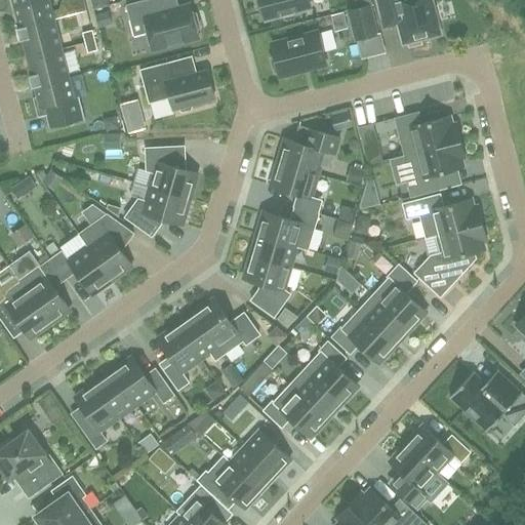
[(12,0),(14,6),(19,27),(16,28),(16,29),(55,19),(49,0),(12,0)]
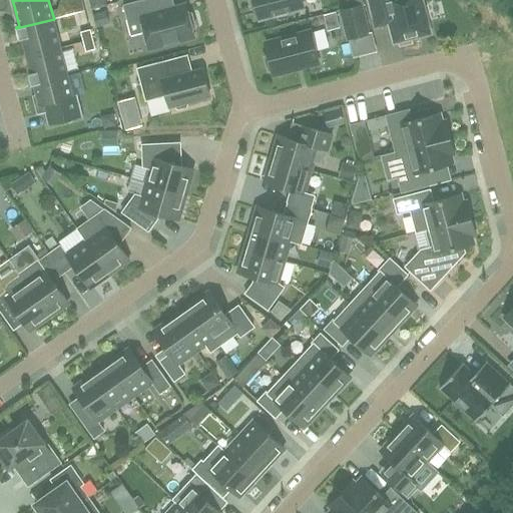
[(160,0),(143,0),(123,5),(128,22),(137,20),(141,33),(145,32),(149,48),(194,36),(194,30),(196,27),(192,13),(188,11),(186,5),(164,11),(160,0)]
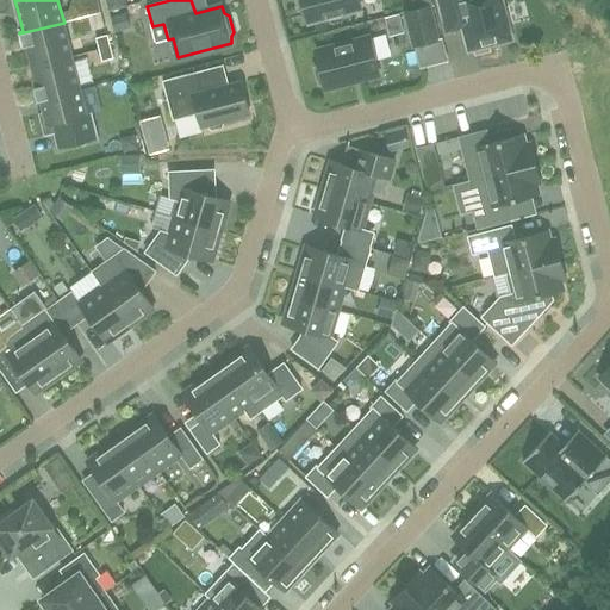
[(303,0),(309,23),(361,10),(359,0),(303,0)]
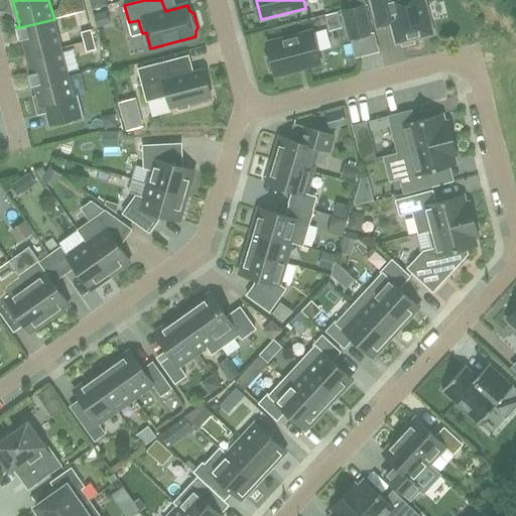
[(364,0),(347,0),(350,10),(363,6),(366,5),(364,0)]
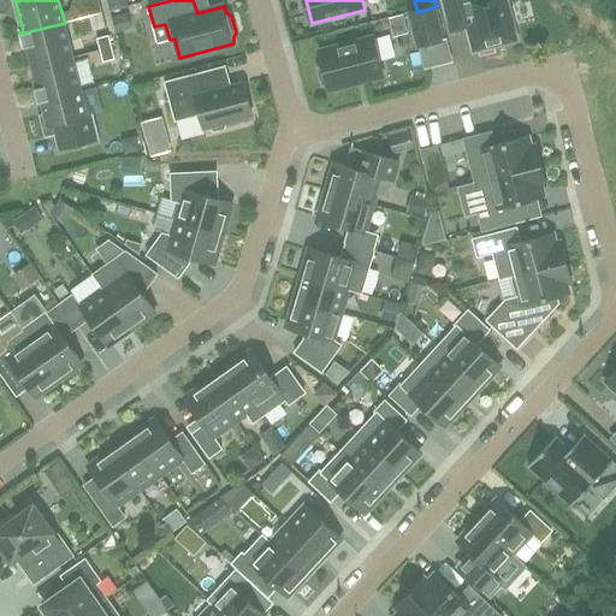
[(442,0),(446,17),(451,35),(468,30),(474,52),(479,51),(480,55),(496,52),(495,47),(517,41),(507,0),(442,0)]
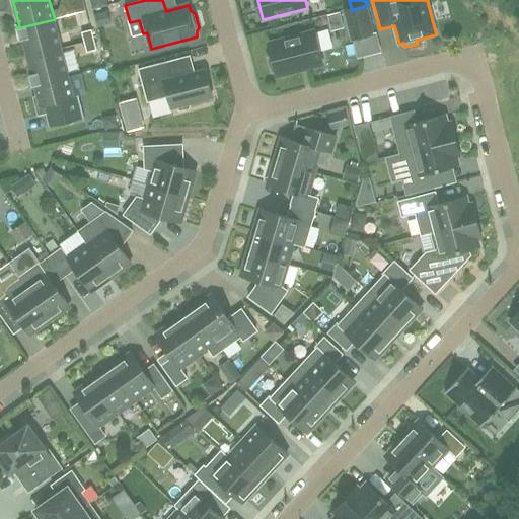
[(353,39),(372,33),(365,6),(352,10),(346,11),(353,39)]
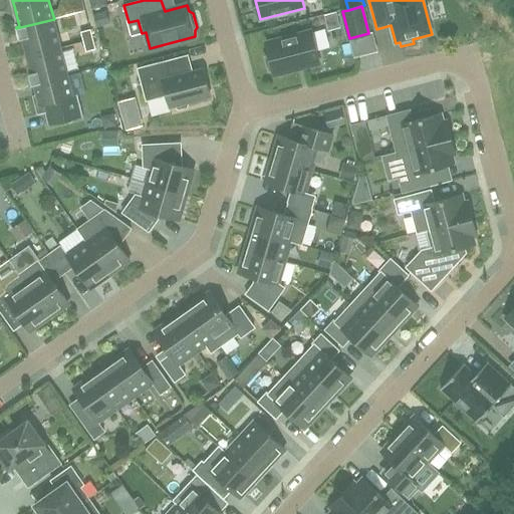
[(54,19),(16,28),(19,39),(22,39),(26,56),(61,47),(54,19)]
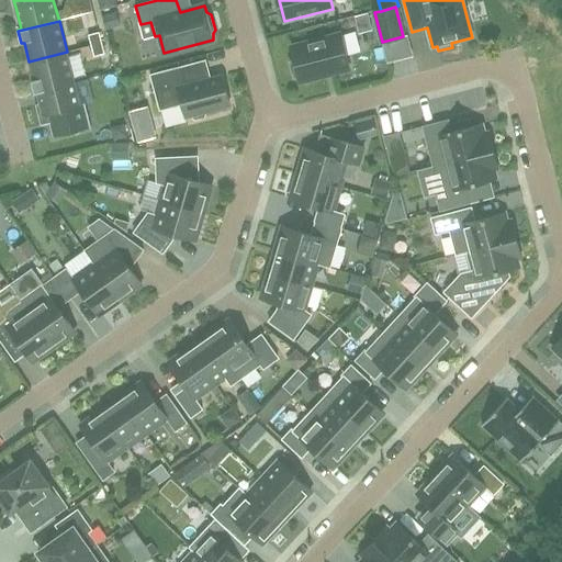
[(88,35),(91,46),(93,57),(104,54),(102,43),(99,32),(88,35)]
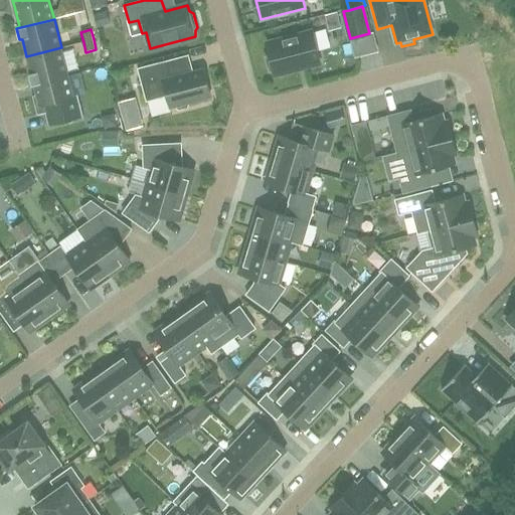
[(270,55),(266,56),(270,71),(274,70),(275,74),(320,62),(312,32),(267,43),(270,55)]
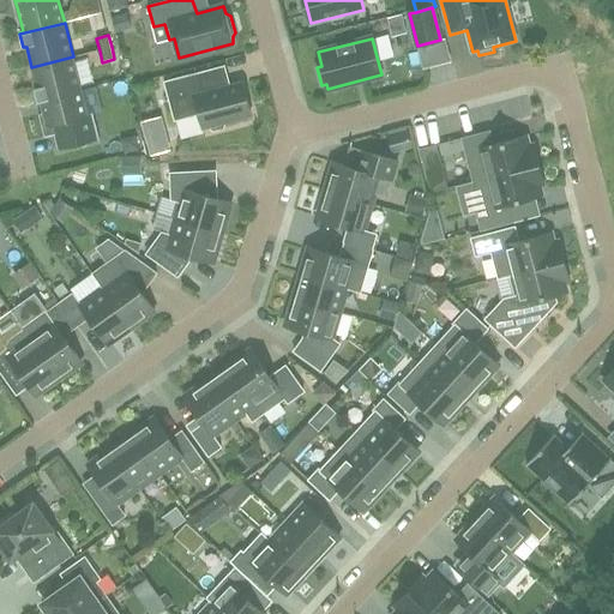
[(73,56),(31,67),(37,88),(34,88),(36,101),(82,90),(73,56)]
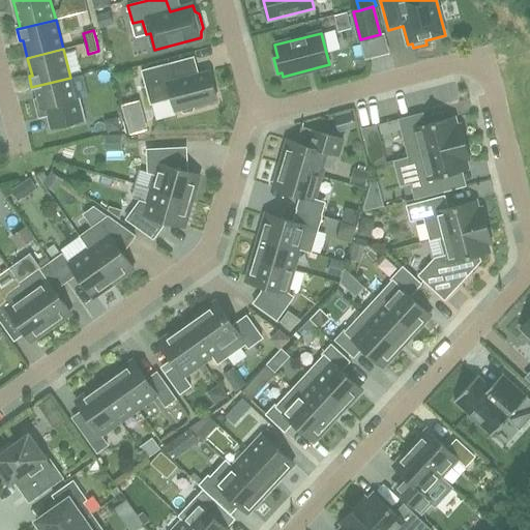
[(193,110),(195,106),(217,99),(210,71),(175,81),(170,63),(142,70),(150,105),(172,99),(175,111),(181,109),(184,113),(193,110)]
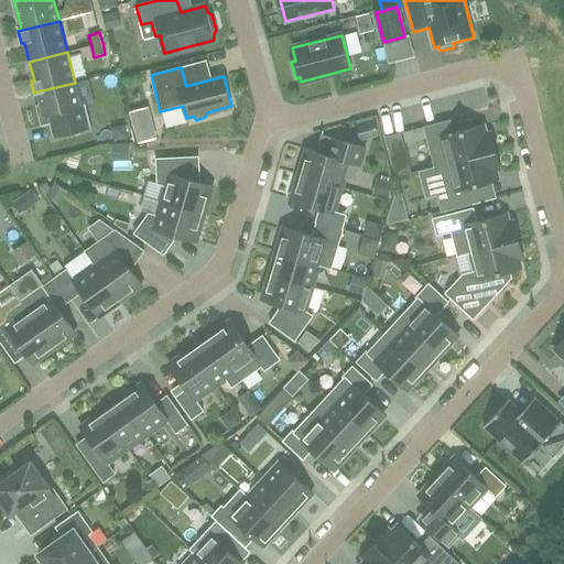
[(75,83),(33,93),(34,94),(38,94),(40,102),(34,104),(40,125),(50,122),(53,137),(62,134),(75,131),(90,128),(85,106),(85,105),(82,106),(75,84),(75,83)]
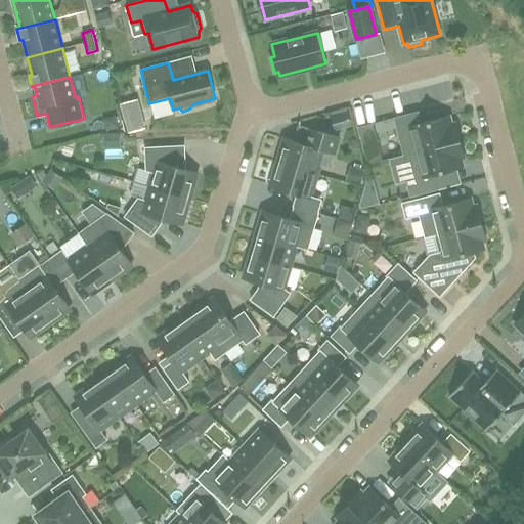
[(404,156),(460,140),(455,124),(451,126),(448,117),(422,124),(418,112),(394,118),(404,156)]
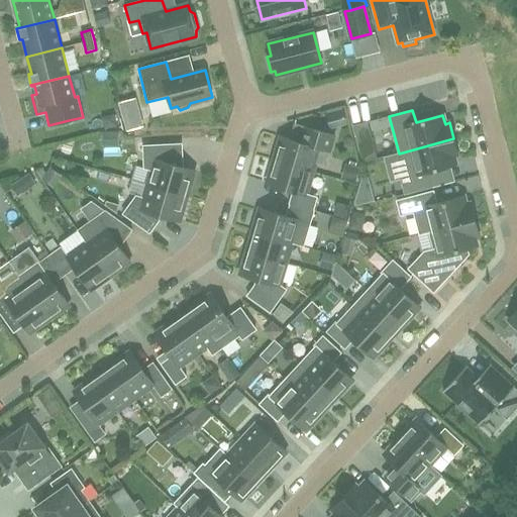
[(334,139),(311,133),(304,130),(300,142),(289,139),(282,136),(275,161),(313,172),(315,163),(322,165),(327,162),(330,151),(334,139)]
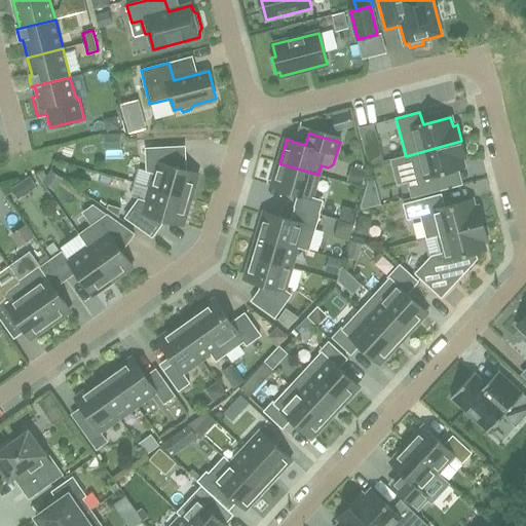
[(439,187),(436,175),(463,167),(461,158),(465,157),(461,141),(406,156),(412,181),(408,182),(411,194),(439,187)]
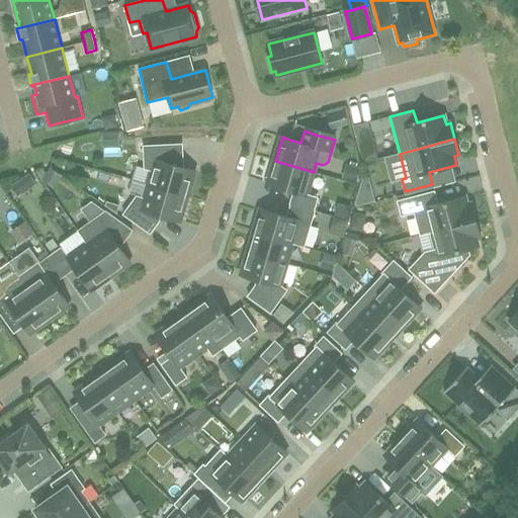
[(149,184),(187,196),(194,171),(177,166),(176,145),(144,147),(145,168),(153,171),(149,184)]
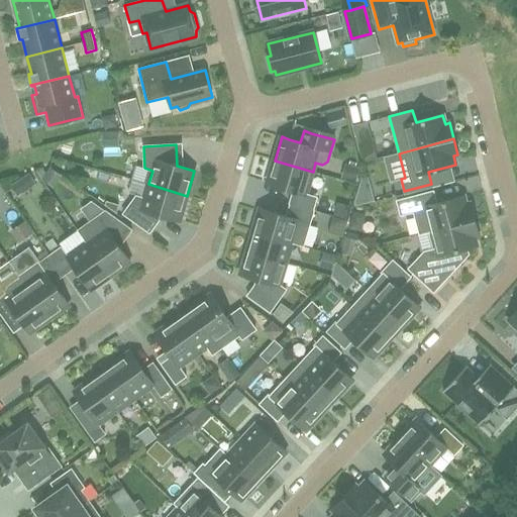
[(294,191),(291,204),(313,210),(317,198),(306,195),(313,172),(275,161),(268,184),(294,191)]
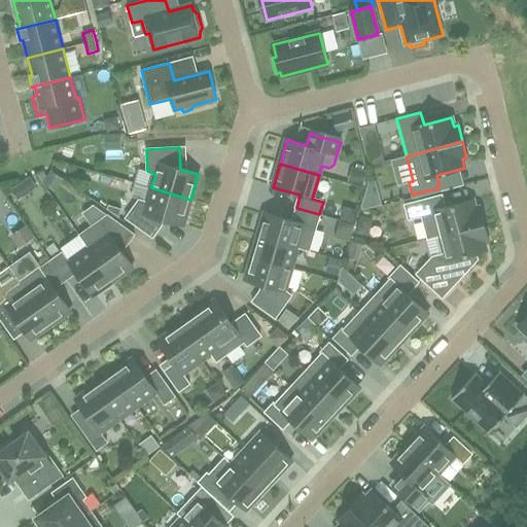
[(182,225),(190,200),(151,187),(147,202),(139,200),(126,218),(152,237),(165,220),(182,225)]
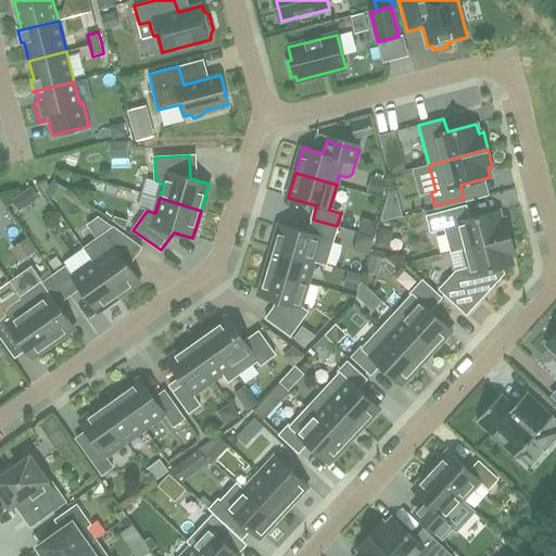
[(464,249),(510,237),(506,219),(501,222),(498,211),(469,218),(467,205),(427,216),(431,231),(445,228),(451,252),(459,250),(464,249)]
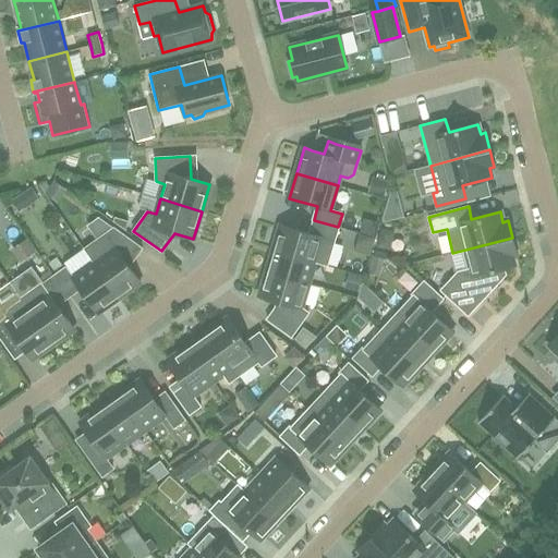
[(338,227),(314,220),(310,233),(281,226),(274,251),(315,263),(327,266),(339,228),(338,227)]
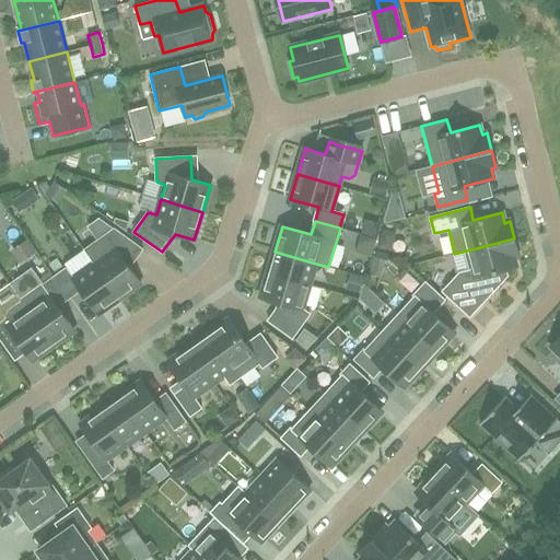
[(115,229),(84,249),(94,264),(119,299),(141,283),(130,267),(143,249),(115,229)]
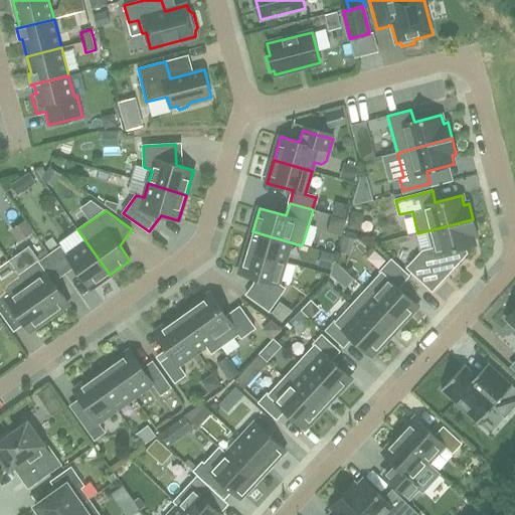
[(464,248),(475,245),(473,236),(477,235),(473,219),(430,230),(436,252),(432,254),(428,258),(422,251),(407,268),(433,291),(456,266),(455,265),(465,253),(464,248)]
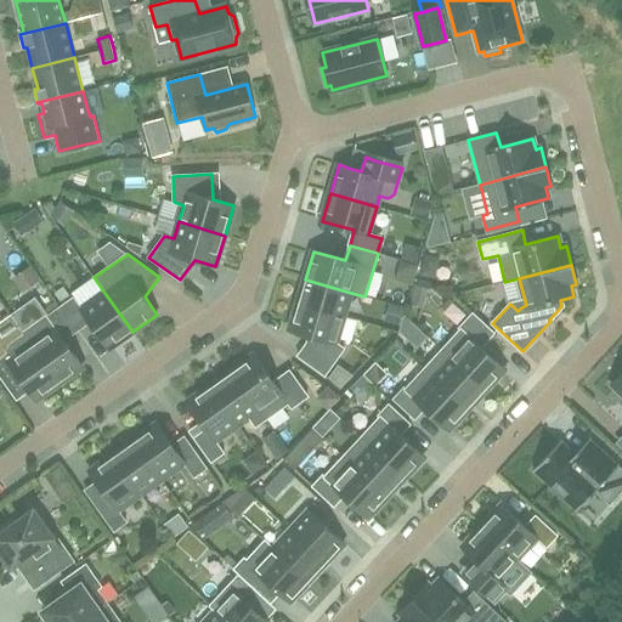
[(305,280),(298,305),(344,317),(351,293),(305,280)]
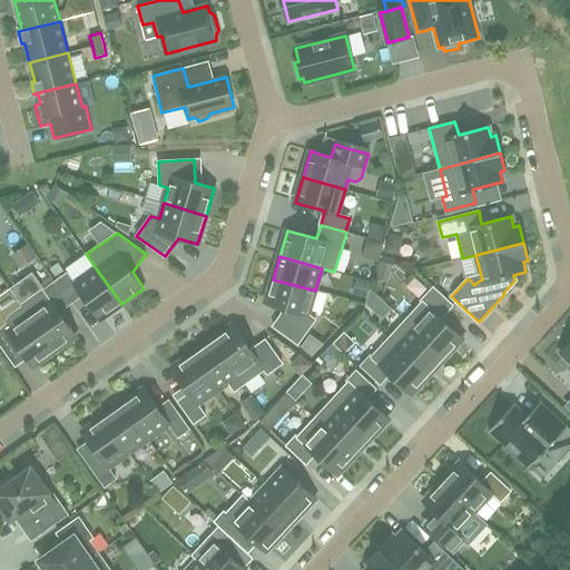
[(68,273),(56,282),(71,303),(82,295),(100,318),(121,304),(96,268),(92,272),(75,283),(68,273)]
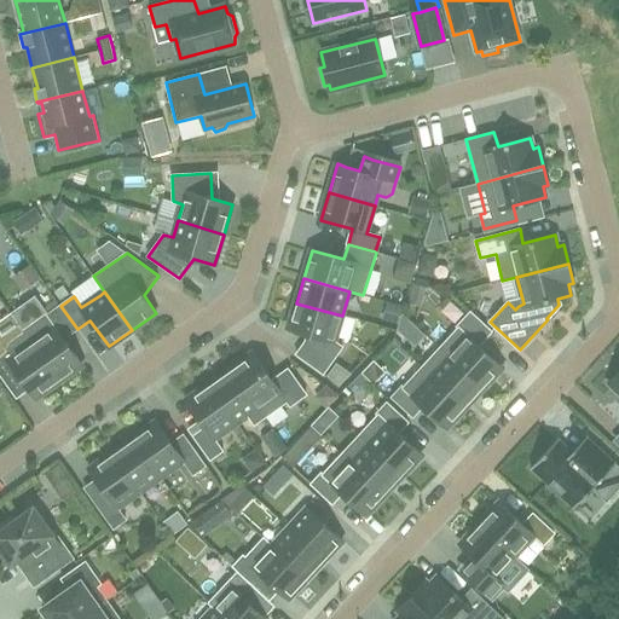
[(335,341),(342,316),(296,304),(289,329),(308,334),(306,341),(296,354),(323,374),(342,347),(335,341)]
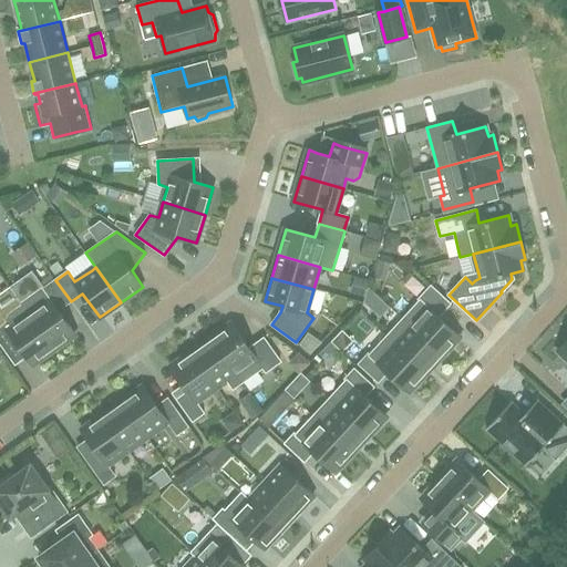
[(44,287),(22,302),(30,313),(54,349),(75,334),(59,310),(71,301),(55,280),(44,288),(44,287)]
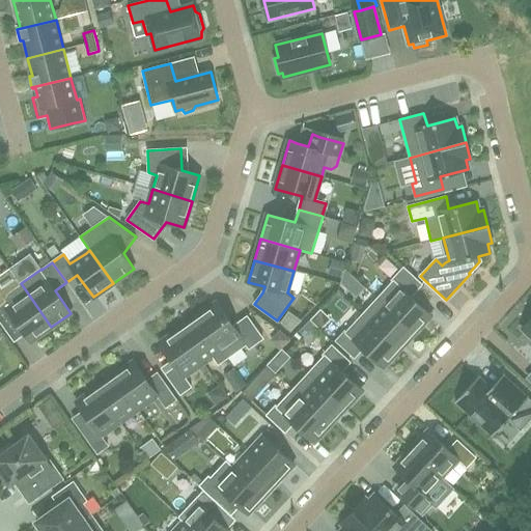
[(376,300),(414,334),(419,328),(421,330),(430,319),(429,317),(430,315),(411,297),(421,285),(403,269),(394,278),(396,279),(376,300)]
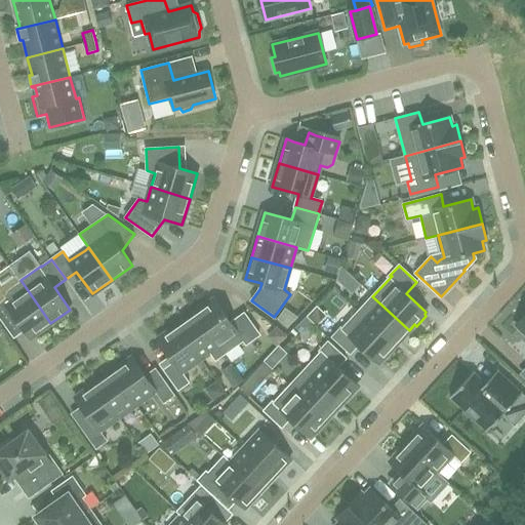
[(351,275),(341,267),(337,281),(341,284),(352,294),(361,285),(351,275)]
